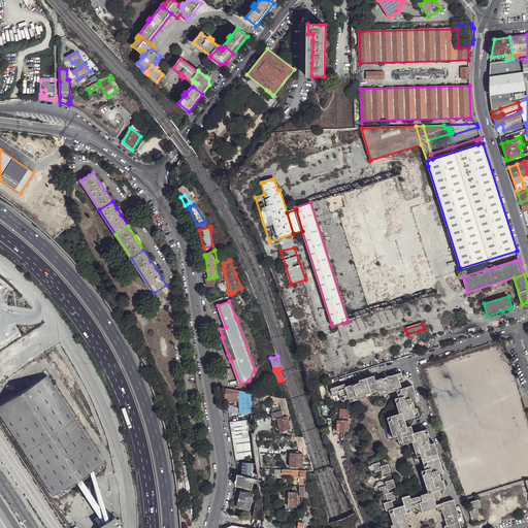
[(50,371),(0,400),(0,409),(51,495),(57,492),(59,494),(76,484),(78,486),(80,484),(99,514),(96,516),(103,527),(121,527),(125,526),(117,510),(109,515),(107,510),(114,506),(94,470),(100,466),(99,464),(102,462),(50,371)]
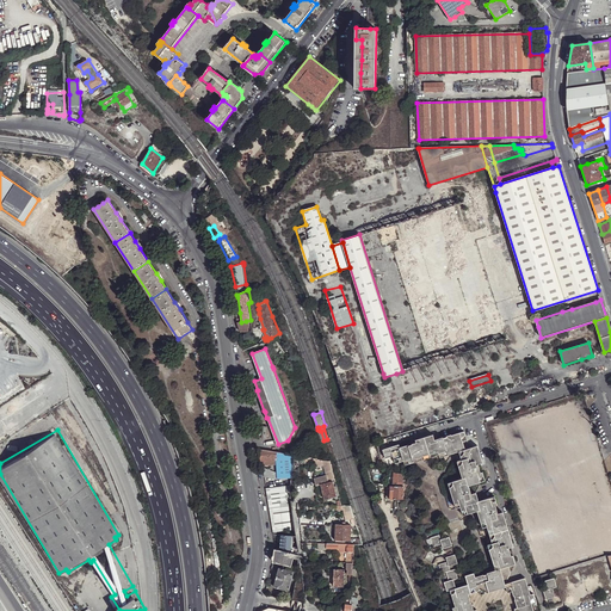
[(511,573),(508,566),(516,563),(513,555),(511,555),(508,548),(513,545),(503,512),(498,513),(495,505),(498,505),(495,497),(485,499),(479,501),(476,492),(471,494),(469,486),(479,482),(486,480),(482,471),(481,471),(479,464),(483,463),(477,445),(474,446),(466,449),(463,440),(467,439),(464,431),(451,436),(451,434),(446,436),(448,437),(444,438),(443,437),(434,439),(433,434),(415,440),(417,443),(412,444),(412,445),(408,446),(408,445),(400,448),(399,444),(383,450),(386,458),(393,456),(396,464),(403,461),(406,466),(439,455),(440,457),(455,452),(460,451),(462,460),(457,461),(463,479),(449,482),(456,508),(461,507),(463,516),(477,511),(482,528),(487,526),(493,544),(488,544),(495,571),(487,573),(487,574),(475,578),(474,573),(466,576),(468,585),(470,593),(479,591),(480,594),(506,587),(507,592),(512,591),(513,596),(514,596),(516,602),(517,605),(518,608),(514,609),(514,610),(534,610),(531,604),(536,602),(534,593),(530,594),(525,578),(520,579),(505,584),(511,573)]
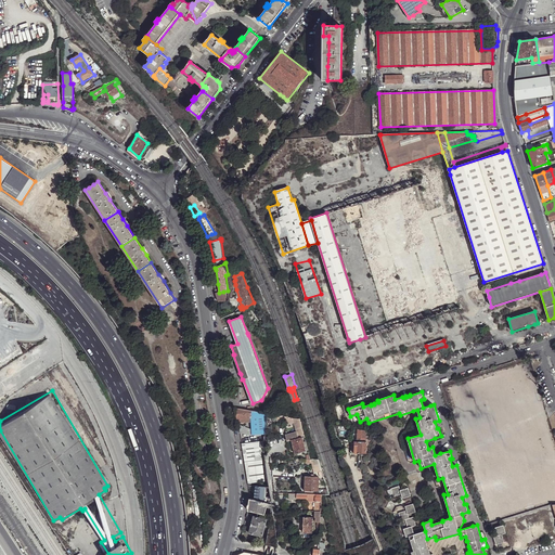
[(235,408),(236,420),(240,420),(240,423),(252,423),(252,430),(237,424),(240,434),(252,435),(265,434),(266,434),(267,413),(267,412),(237,408),(235,408)]
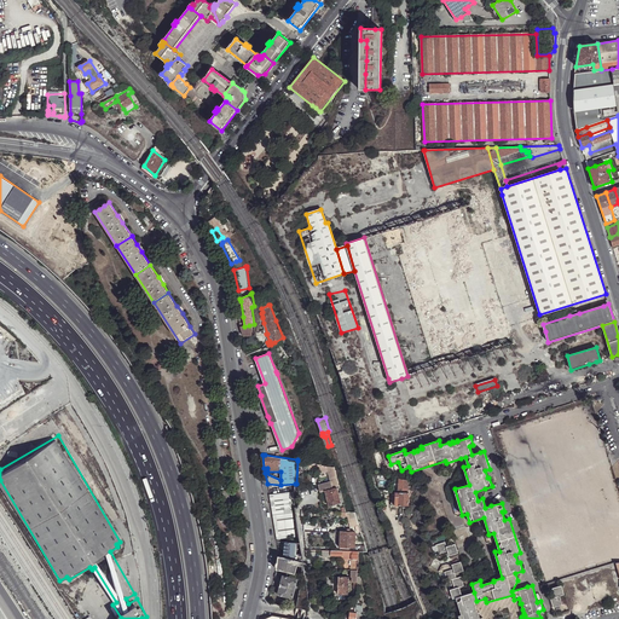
[(409,479),(399,478),(398,490),(408,491),(408,485),(409,479)]
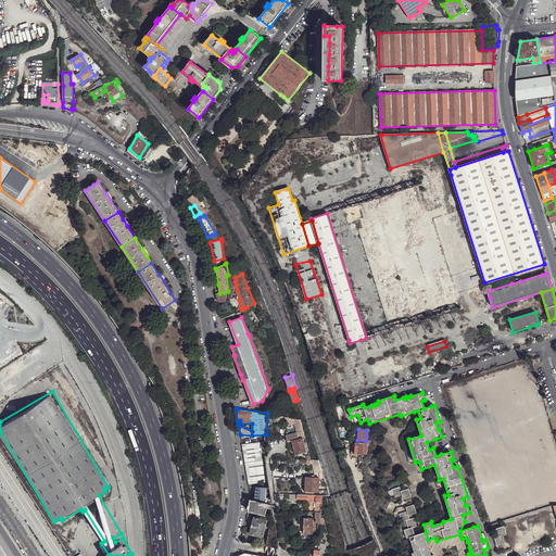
[(305,451),(303,442),(302,438),(297,439),(292,440),(295,454),(302,452),(305,451)]
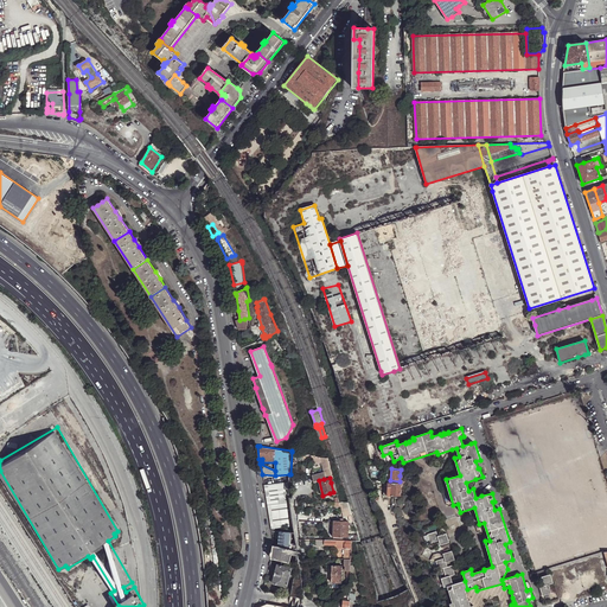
[(401,496),(401,487),(401,483),(388,483),(387,496),(401,496)]
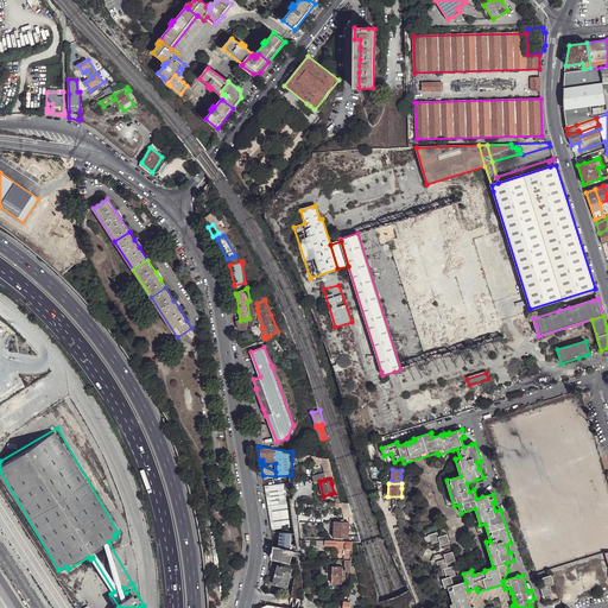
[(289,485),(265,487),(272,530),(295,529),(291,498),(289,498),(289,485)]
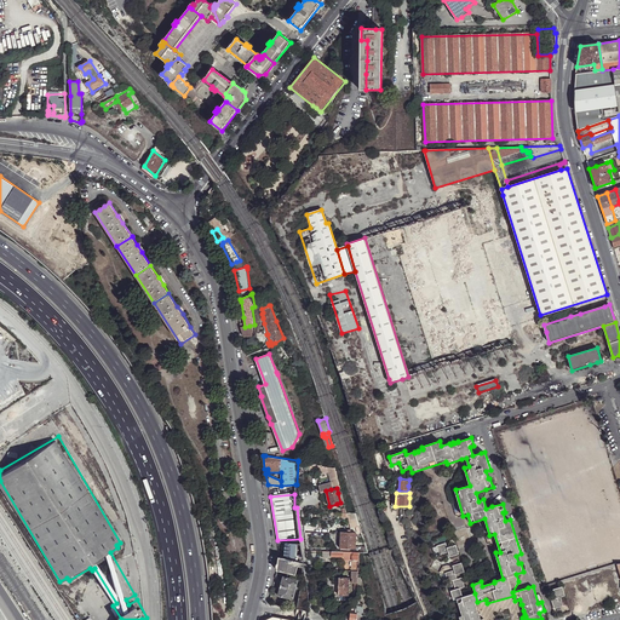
[(356,535),(356,532),(342,532),(340,547),(356,549),(356,535)]
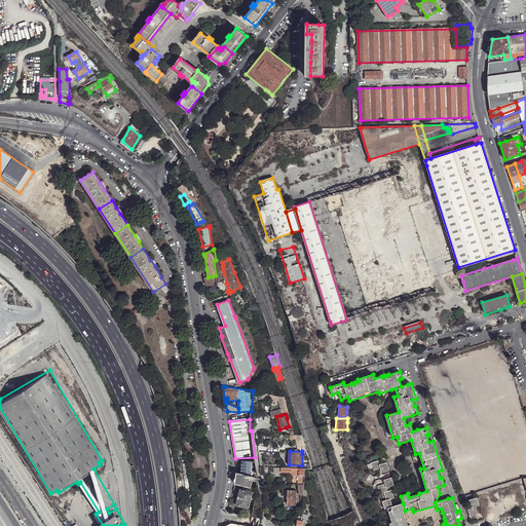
[(242,460),(240,474),(250,476),(251,461),(249,461),(242,460)]
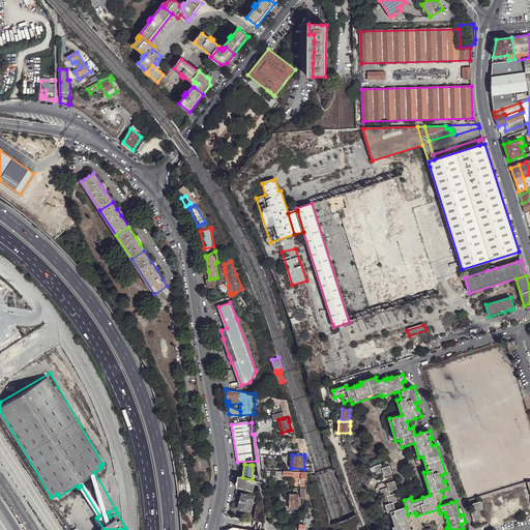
[(392,473),(389,465),(382,468),(381,464),(373,466),(376,474),(383,471),(384,475),(392,473)]
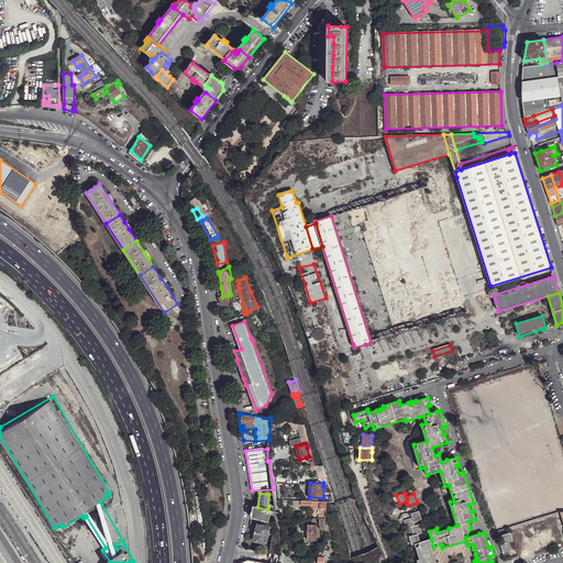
[(326,518),(327,512),(327,504),(323,504),(321,504),(321,501),(311,500),(311,506),(321,506),(321,508),(320,508),(320,518),(326,518)]
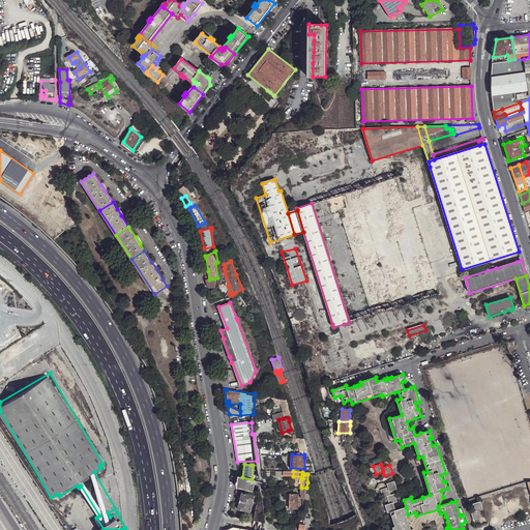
[(237,487),(253,491),(255,483),(256,480),(252,479),(242,477),(238,476),(237,487)]
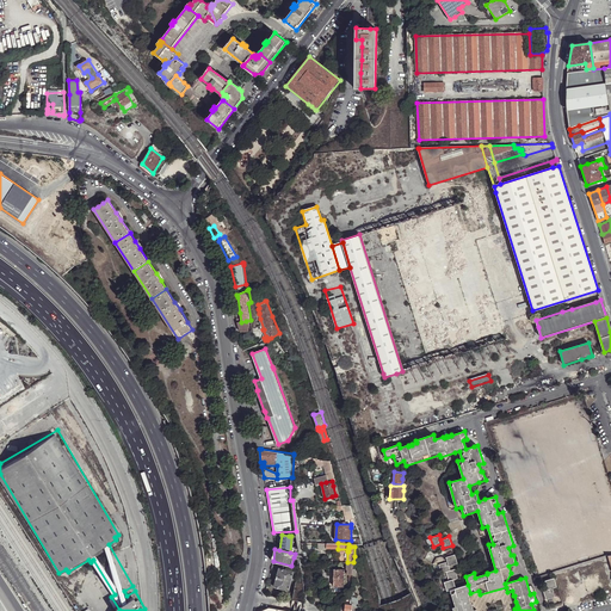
[(470,593),(468,585),(456,588),(454,579),(458,578),(455,568),(450,571),(449,566),(457,563),(455,554),(445,556),(448,561),(439,565),(442,573),(446,572),(449,580),(444,581),(446,591),(450,590),(455,606),(452,608),(452,610),(476,610),(476,609),(473,610),(473,608),(471,604),(469,598),(470,598),(469,593),(470,593)]
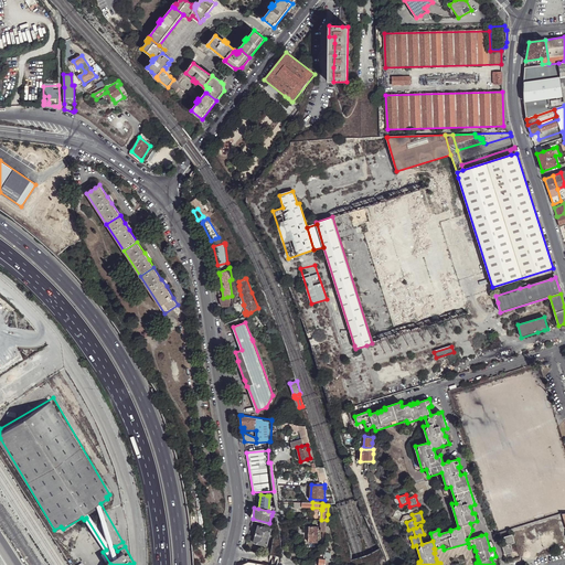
[(256,532),(255,535),(254,542),(267,545),(272,528),(258,524),(256,532)]
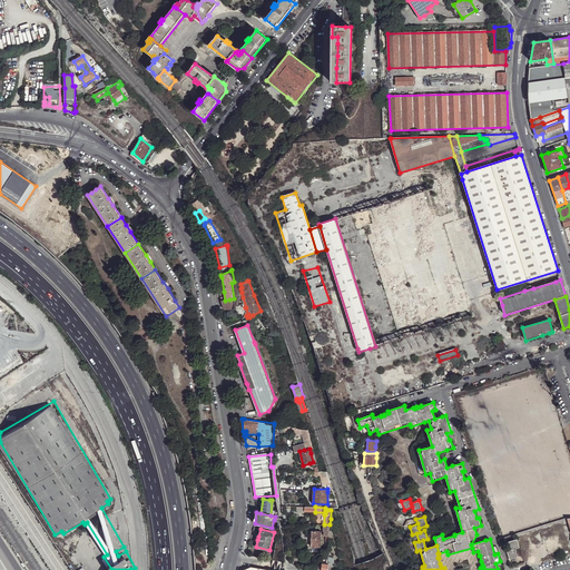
[(311,547),(321,547),(322,531),(312,530),(311,547)]
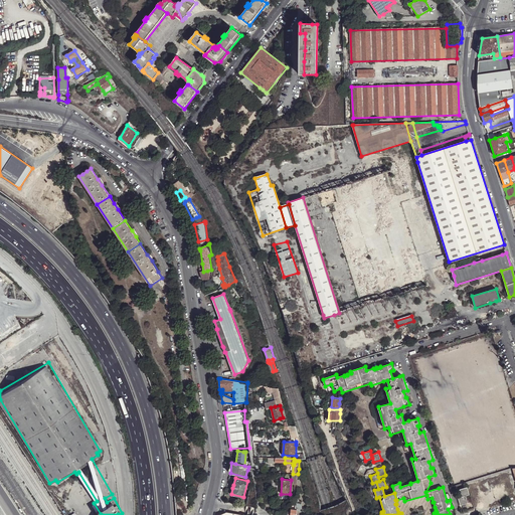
[(466,496),(469,495),(467,487),(460,490),(462,497),(458,498),(460,506),(468,503),(466,496)]
